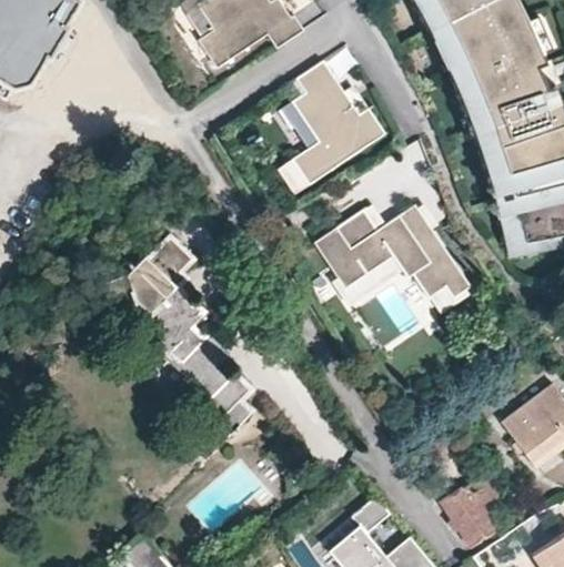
[(0,94),(4,98),(11,85),(27,80),(43,51),(48,53),(66,23),(61,21),(73,0),(0,0),(0,94)]
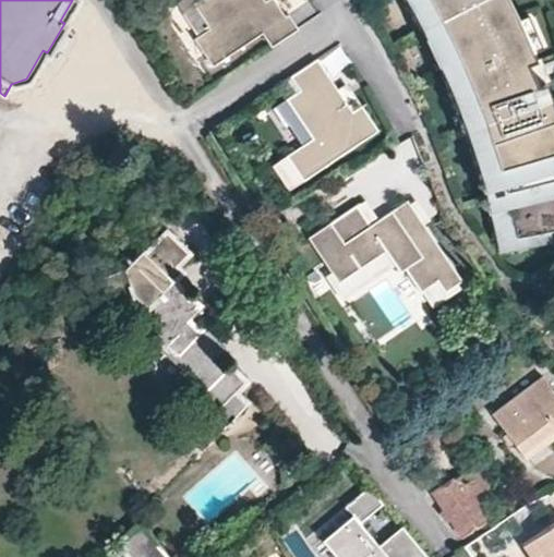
[(204,0),(201,2),(221,34),(206,45),(224,69),(268,37),(277,50),(302,33),(293,21),(291,22),(278,3),(272,8),(265,0),(204,0)]
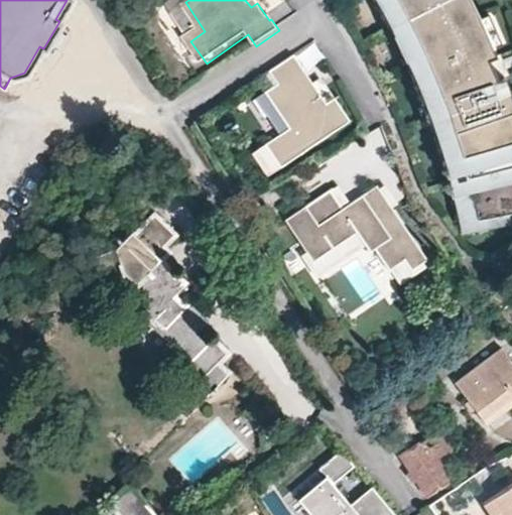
[(375,0),(382,10),(409,65),(440,148),(455,197),(462,233),(511,224),(511,219),(510,210),(511,209),(511,93),(505,71),(495,75),(492,65),(487,52),(495,49),(489,34),(472,0),(375,0)]
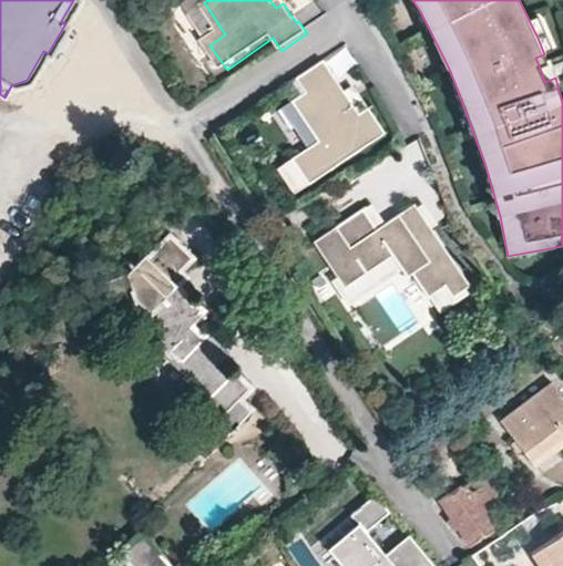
[(387,134),(371,112),(364,117),(349,96),(329,68),(304,85),(313,98),(300,105),(327,143),(302,161),(317,183),(387,134)]
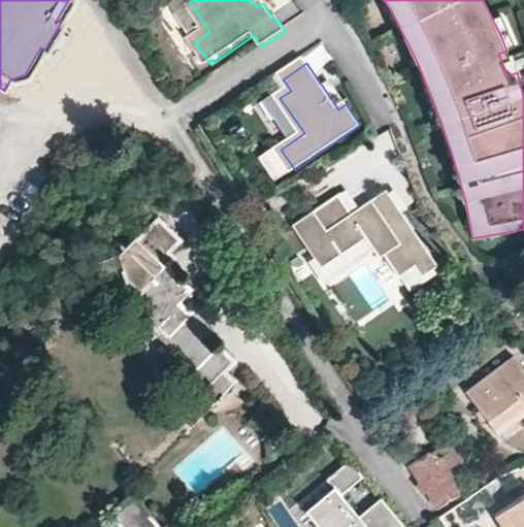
[(346,104),(332,85),(325,90),(338,109),(346,104)]
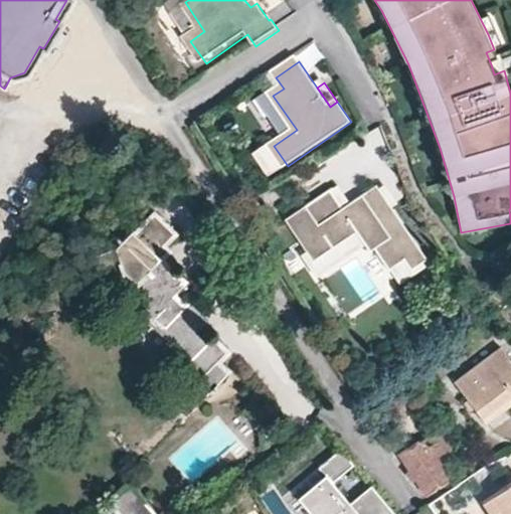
[(428,259),(378,184),(345,206),(332,187),(287,217),(315,259),(359,229),(372,249),(377,247),(390,268),(405,259),(412,269),(428,259)]
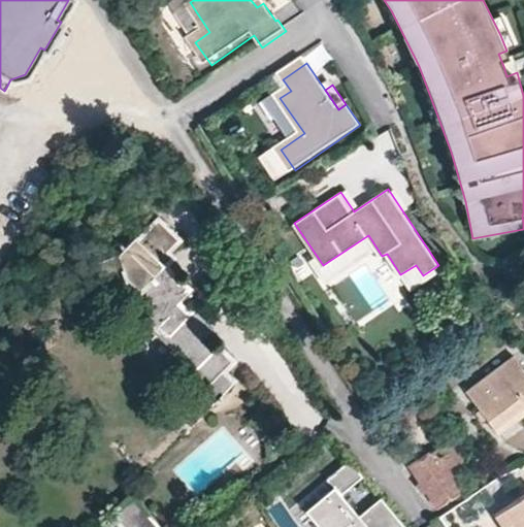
[(125,276),(136,289),(126,299),(195,366),(185,377),(199,392),(230,361),(214,343),(208,349),(194,331),(205,321),(188,303),(183,308),(174,300),(187,288),(162,263),(164,260),(135,231),(85,268),(107,300),(118,297),(121,295),(124,289),(123,281),(122,278),(125,276)]
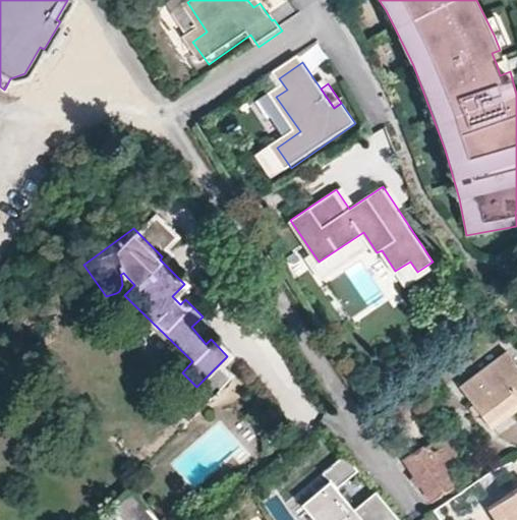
[(516,403),(516,366),(505,350),(460,382),(490,423),(516,403)]
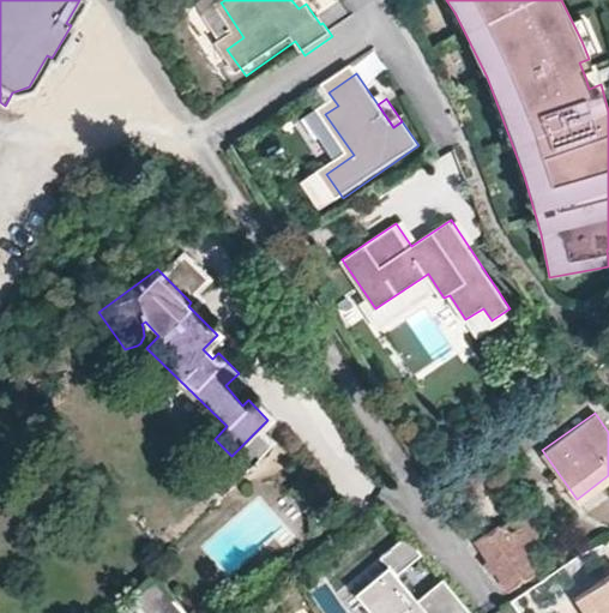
[(547,550),(523,514),(480,542),(510,588),(536,570),(529,560),(547,550)]
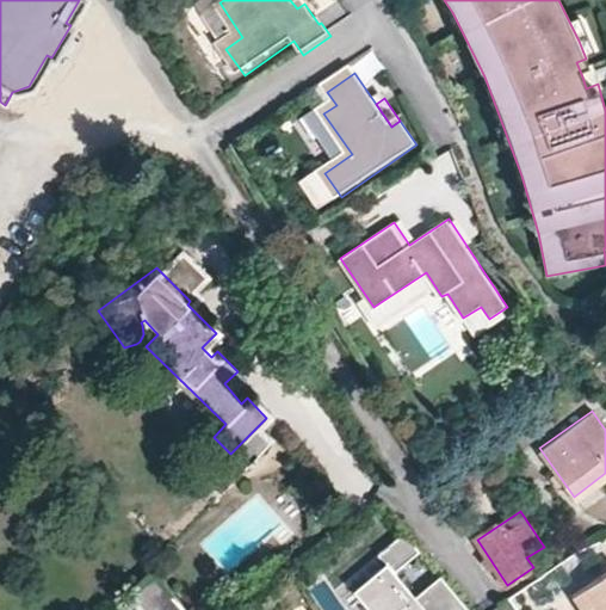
[(456,609),(432,583),(408,604),(384,578),(408,556),(393,538),(366,561),(375,570),(342,597),(353,609),(456,609)]
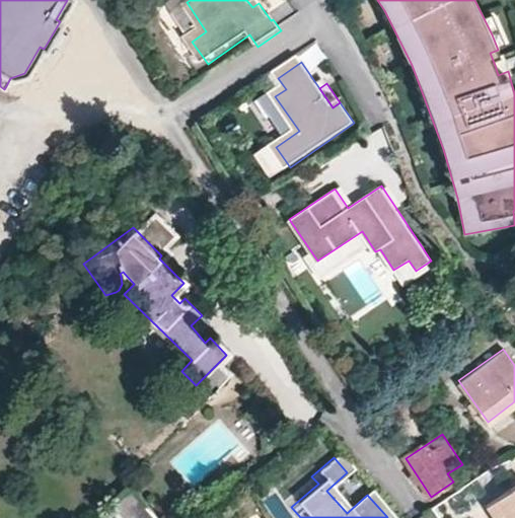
[(160,517),(164,515),(137,477),(111,496),(126,517),(160,517)]
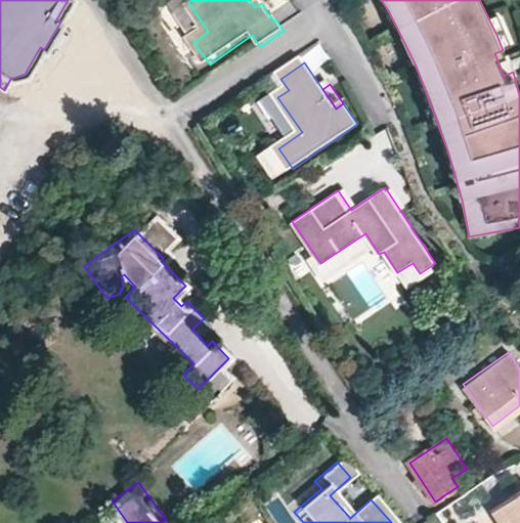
[(509,519),(511,522),(519,522),(519,492),(492,511),(500,522),(503,522),(509,519)]
